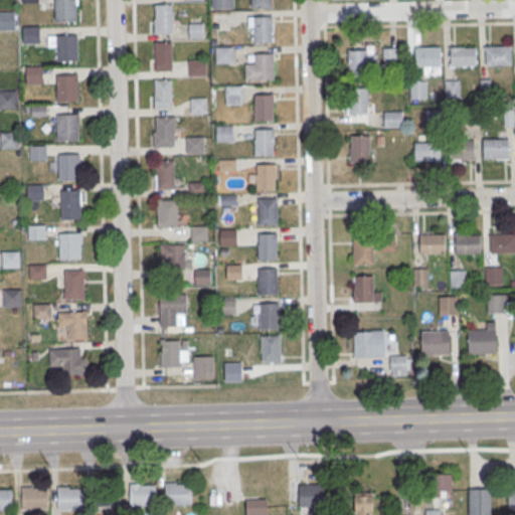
[(54,0),(74,0),(75,20),(54,21),(54,0)]
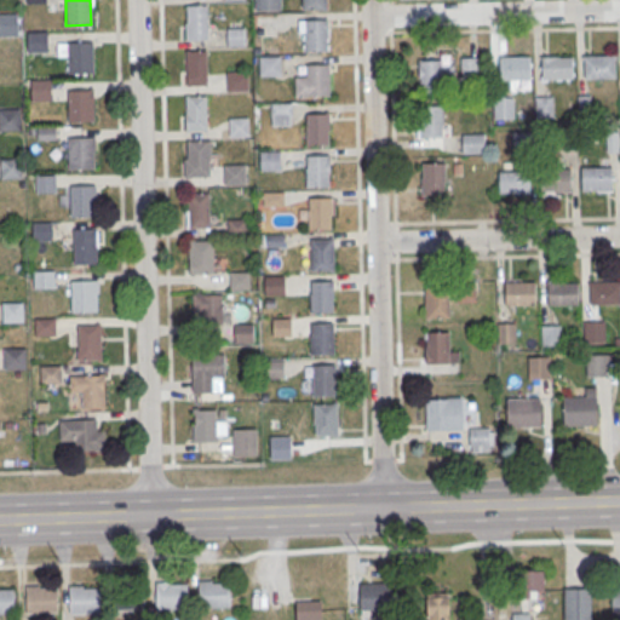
[(185,4),(207,4),(208,38),(187,39),(185,4)]
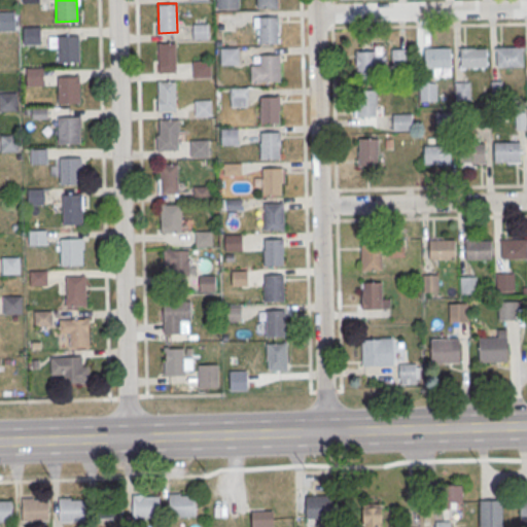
[(0,14),(16,14),(16,31),(0,31),(0,14)]
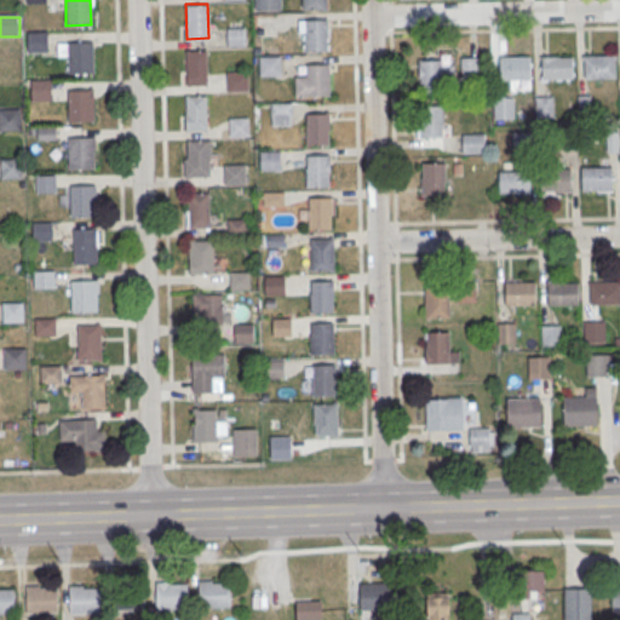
[(303,18),(326,18),(326,50),(304,50),(303,18)]
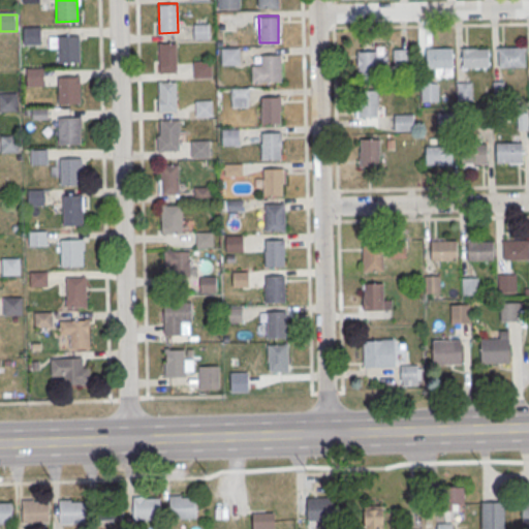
[(193,24),(211,24),(211,39),(194,40),(193,24)]
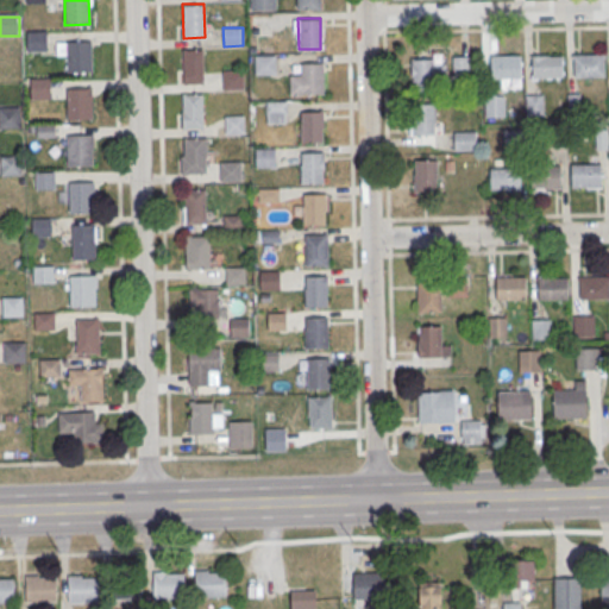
[(26,33),(48,33),(48,51),(27,52),(26,33)]
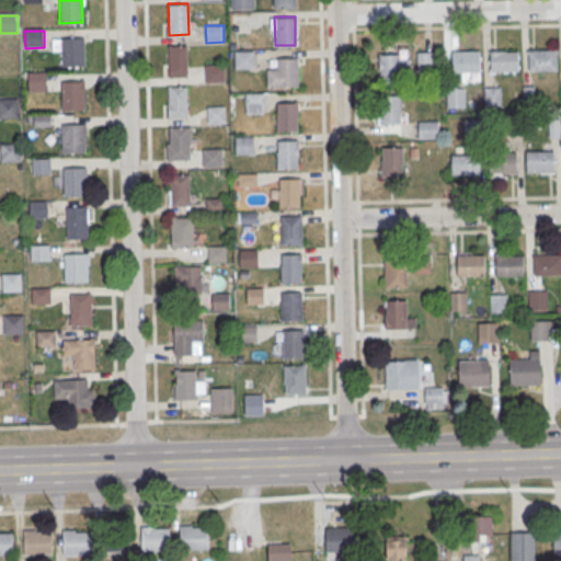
[(60,37),(83,37),(84,65),(61,66),(60,37)]
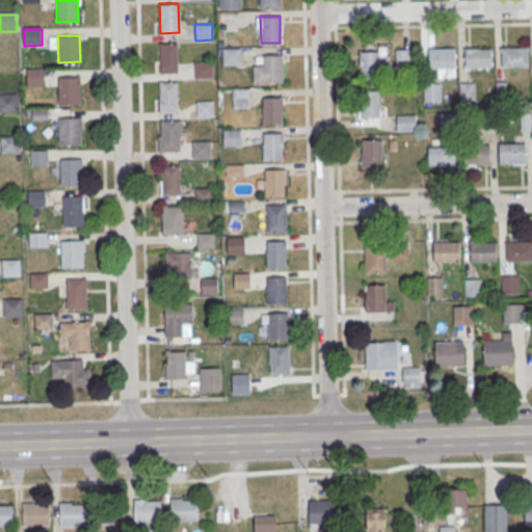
[(158,43),(177,43),(178,72),(159,72),(158,43)]
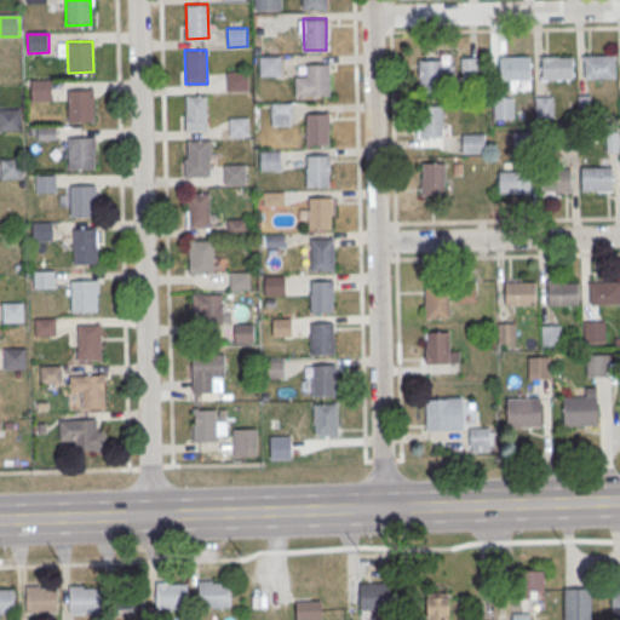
[(584,55),(614,55),(615,76),(585,78),(584,55)]
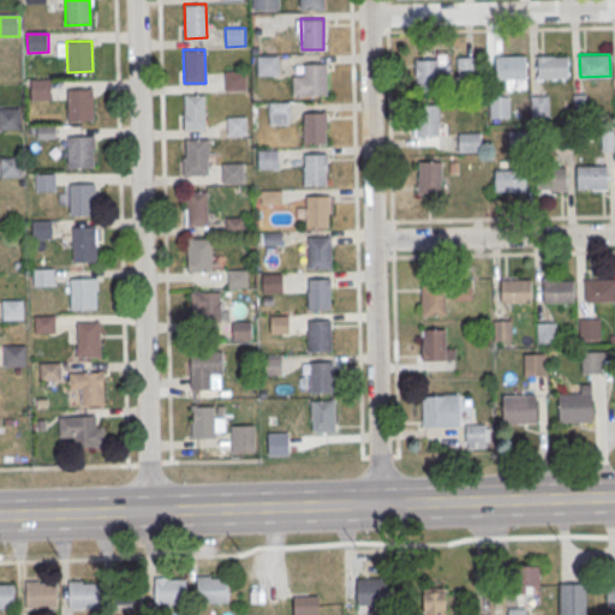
[(257,57),(278,55),(279,75),(258,75),(257,57)]
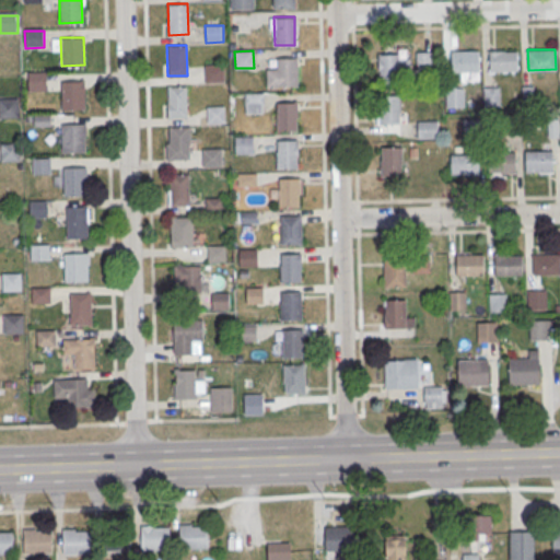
[(451,50),(478,50),(478,70),(451,71),(451,50)]
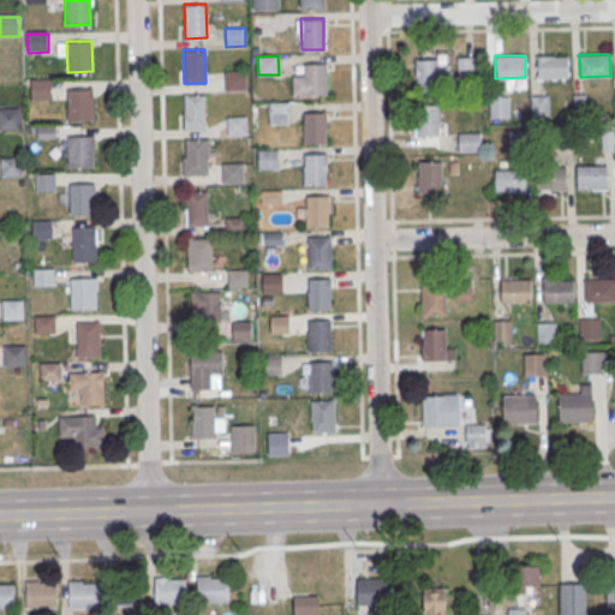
[(537,57),(567,55),(568,77),(538,78),(537,57)]
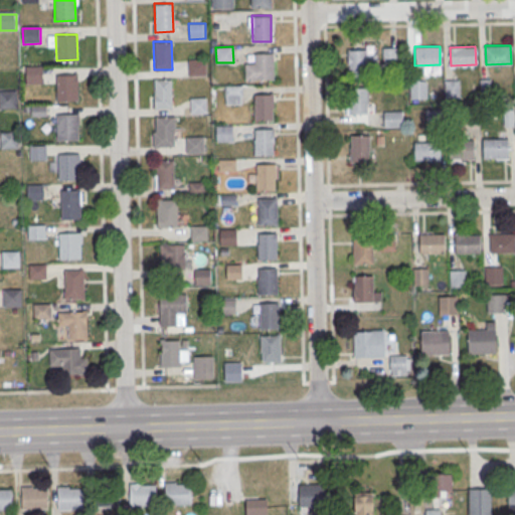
[(348,74),(374,75),(375,47),(348,47),(348,74)]
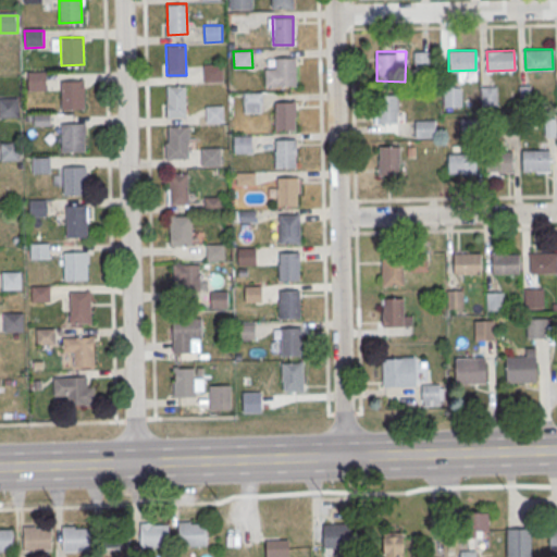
[(415,51),(415,70),(430,70),(430,51),(415,51)]
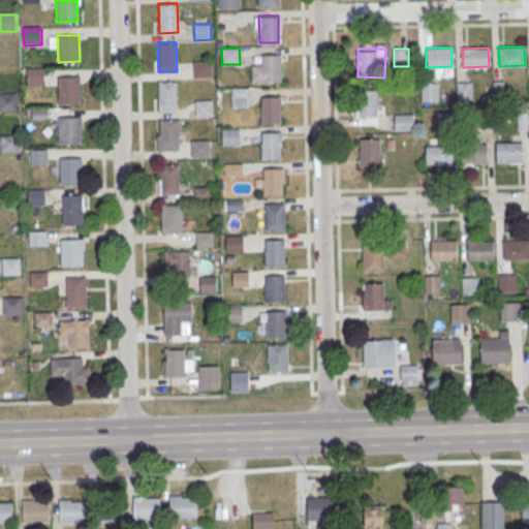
[(261,55),(280,54),(280,82),(261,82),(261,55)]
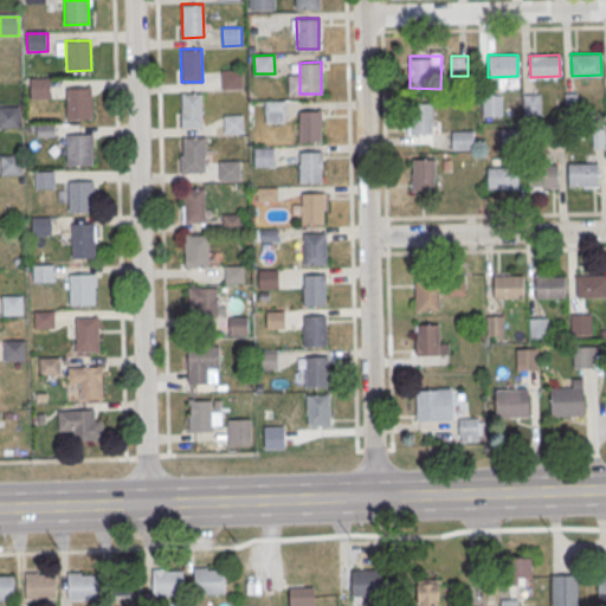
[(223,70),(242,70),(243,88),(223,89),(223,70)]
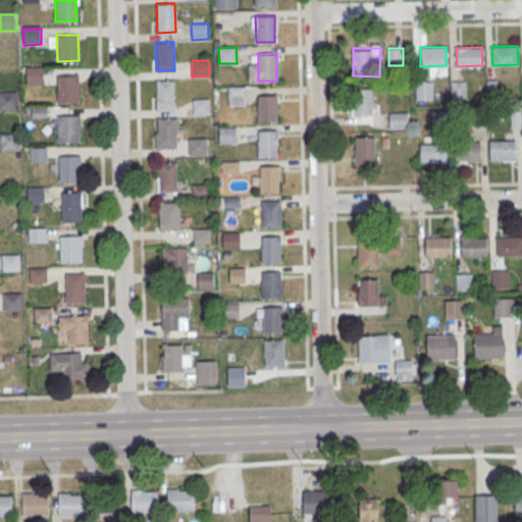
[(25,68),(44,68),(44,85),(27,85),(25,68)]
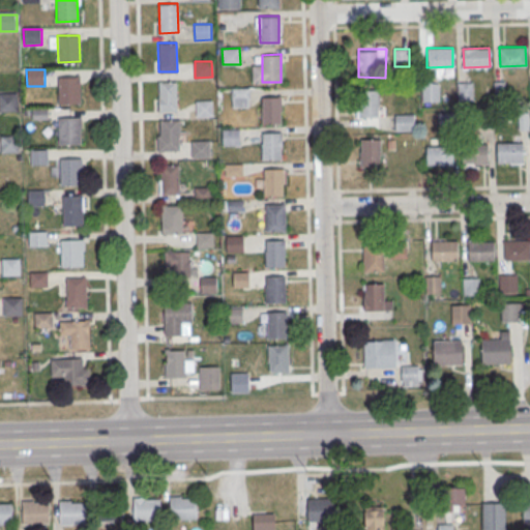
[(58,76),(79,75),(80,101),(58,102),(58,76)]
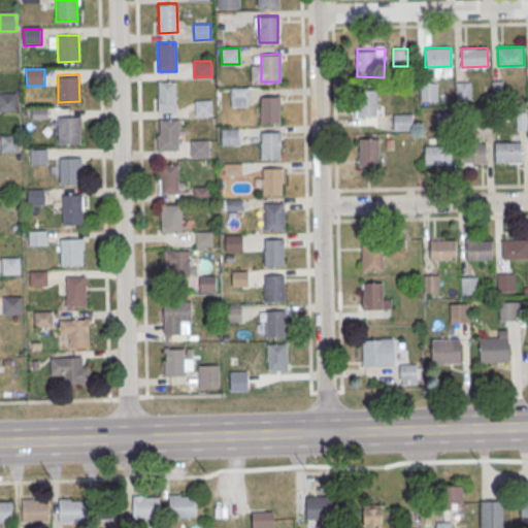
[(492,79),(503,79),(503,96),(493,97),(492,79)]
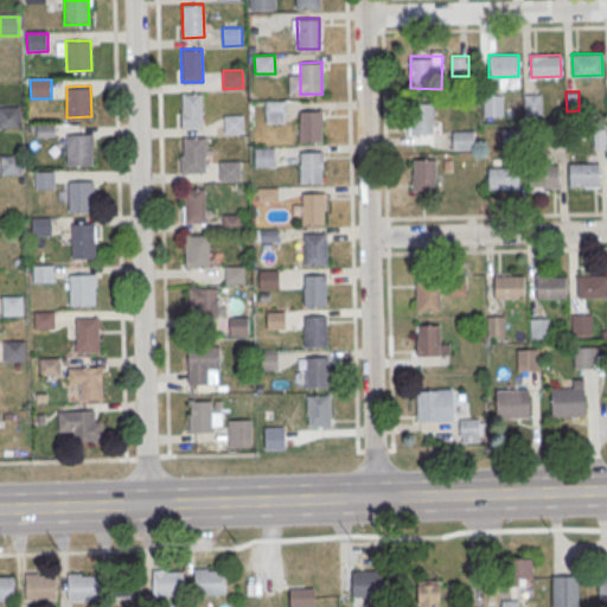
[(180,93),(202,93),(203,126),(181,127),(180,93)]
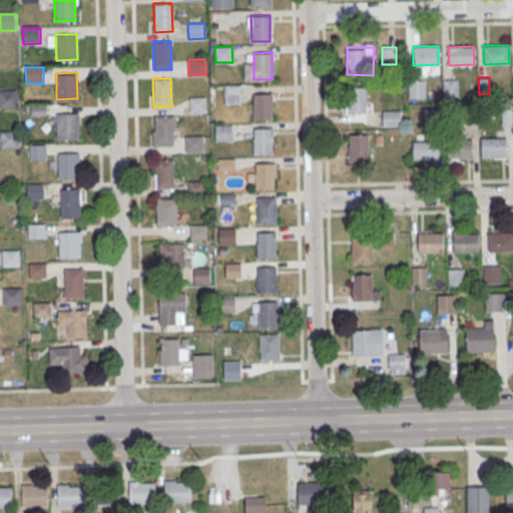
[(442,80),(457,79),(458,95),(442,96),(442,80)]
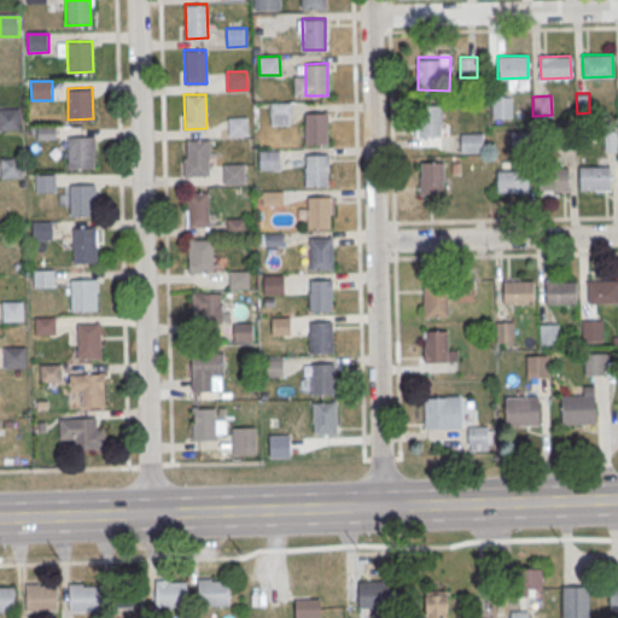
[(493,98),(511,98),(512,117),(493,117),(493,98)]
